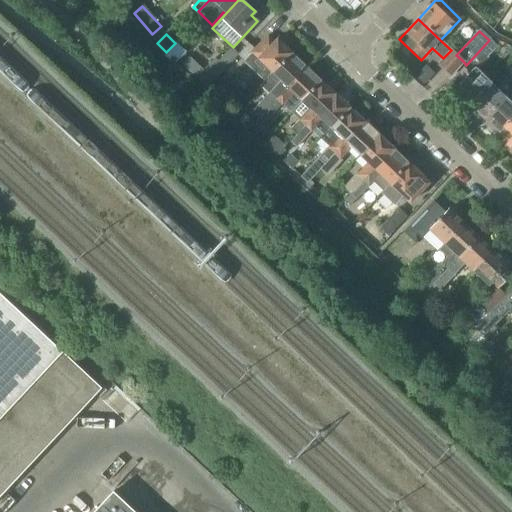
[(251,53),(272,74),(292,53),(276,39),(273,42),(267,36),(251,53)]
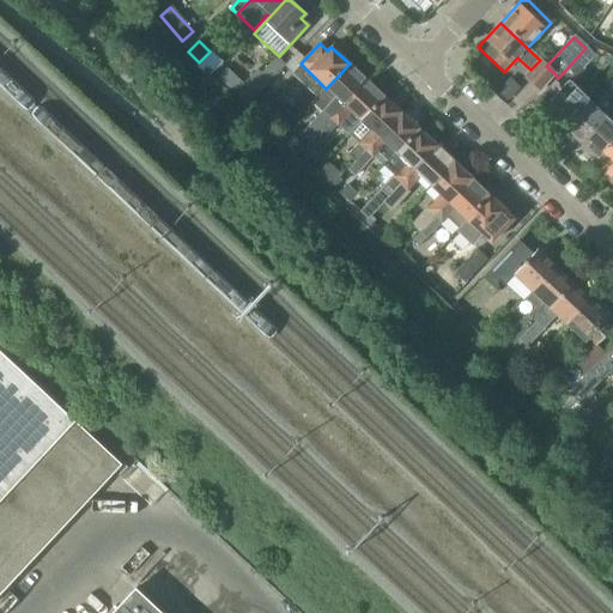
[(572,62),(580,70),(594,55),(587,48),(586,48),(572,62)]
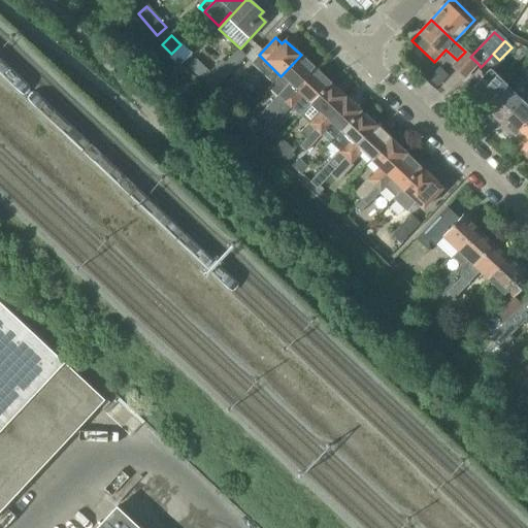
[(451,66),(461,75),(464,77),(477,63),(470,57),(465,52),(457,60),(451,66)]
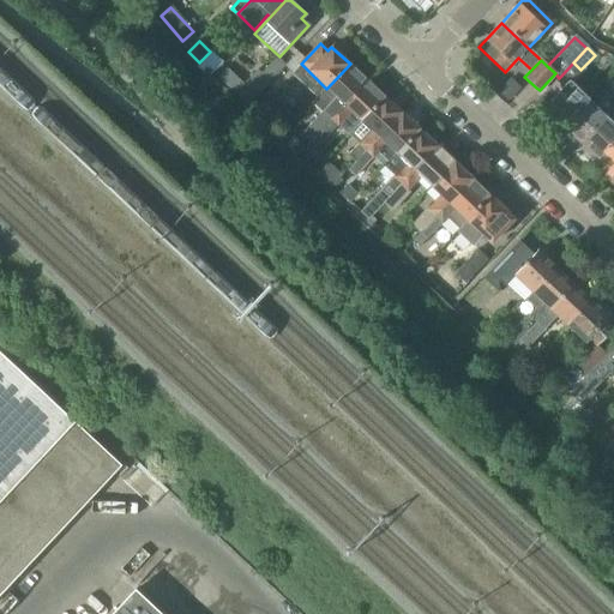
[(220,78),(248,106),(270,83),(280,92),(299,72),(288,61),(270,82),(258,71),(244,86),(227,71),(220,78)]
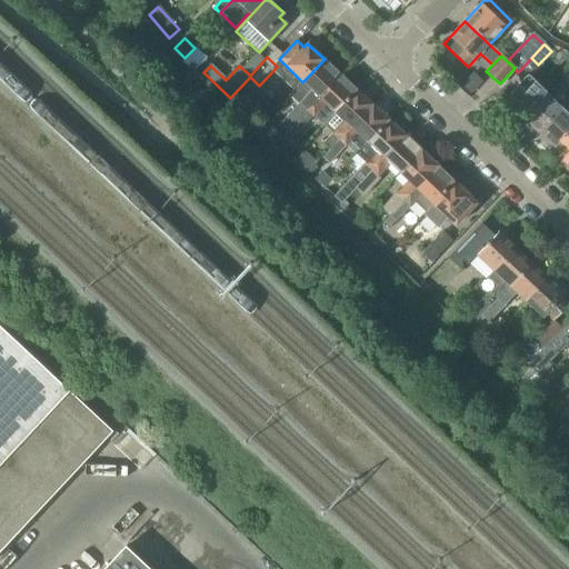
[(279,125),(287,131),(340,75),(325,59),(302,82),(289,97),(298,106),(286,119),(279,125)]
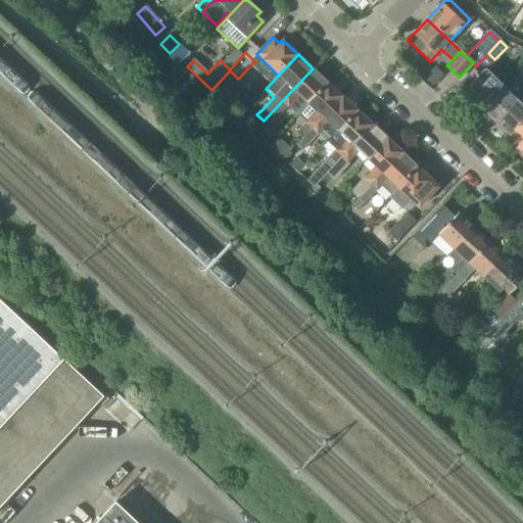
[(457,87),(478,106),(498,84),(478,64),(476,66),(457,87)]
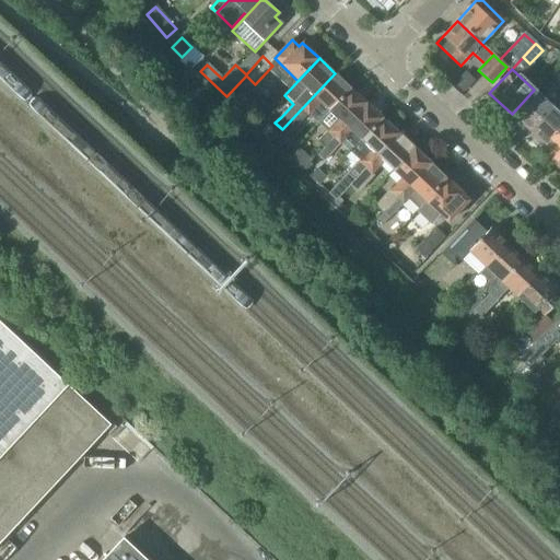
[(329,111),(330,112),(351,89),(335,73),(282,129),(280,131),(286,137),(293,129),(294,130),(308,114),(317,123),(329,111)]
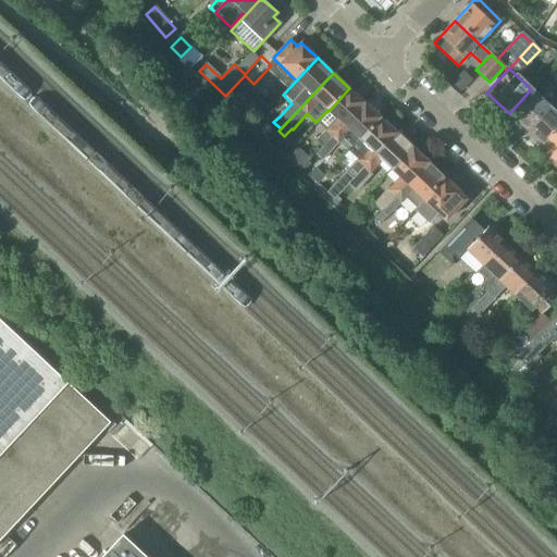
[(452,84),(460,91),(469,83),(460,75),(452,84)]
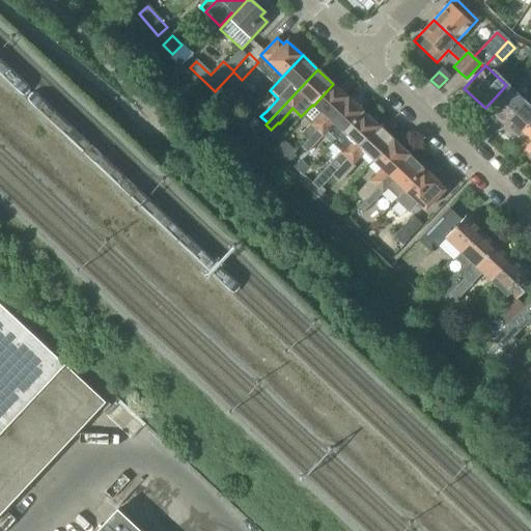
[(485,108),(500,122),(530,89),(530,76),(515,93),(506,85),(485,108)]
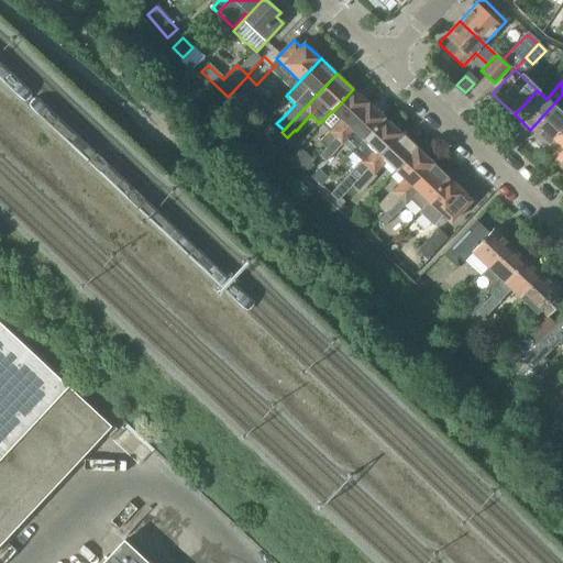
[(318,142),(326,150),(368,103),(353,89),(332,112),(340,120),(329,133),(328,132),(318,142)]
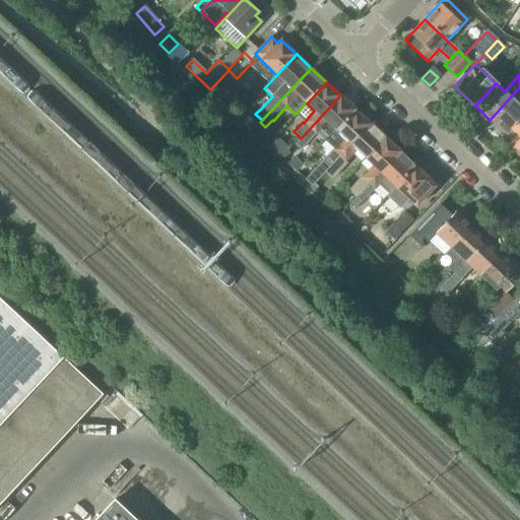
[(519,87),(490,120),(505,133),(519,117),(519,106),(517,104),(519,100),(519,87)]
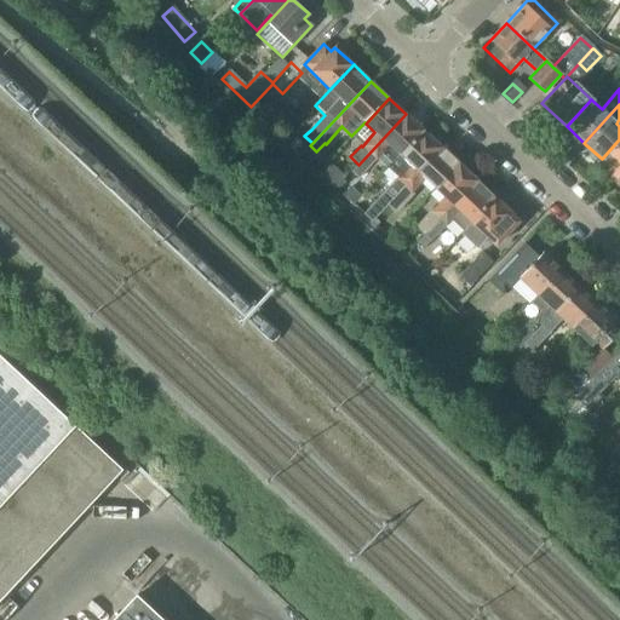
[(380,154),(392,165),(401,156),(400,155),(423,131),(406,114),(359,165),(351,171),(345,178),(343,181),(348,187),(351,185),(359,178),(380,154)]
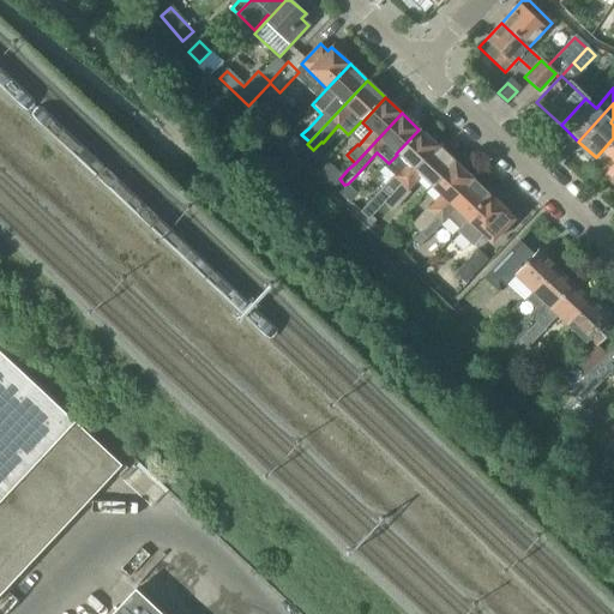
[(367,220),(384,203),(437,146),(419,130),(396,154),(397,155),(389,163),(384,168),(393,178),(381,191),(380,191),(360,212),(367,220)]
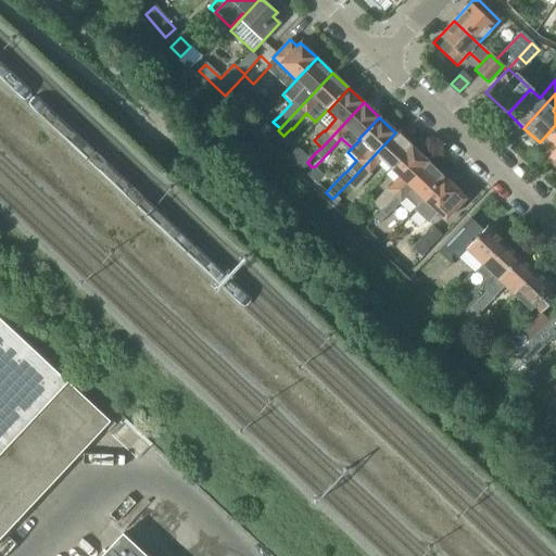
[(248,118),(243,123),(242,124),(244,126),(241,129),(248,135),(255,126),(252,124),(253,123),(248,118)]
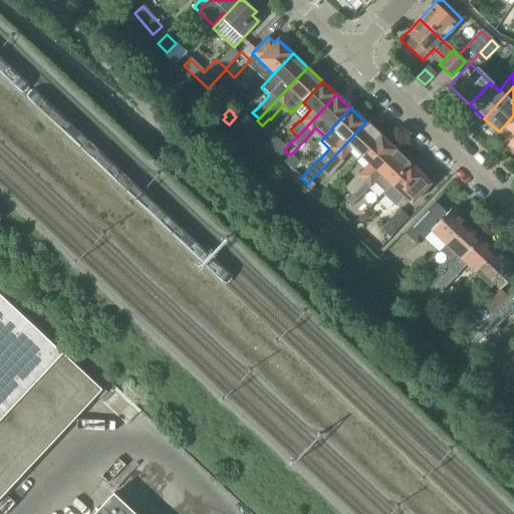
[(505,147),(509,151),(513,146),(513,115),(499,132),(509,142),(505,147)]
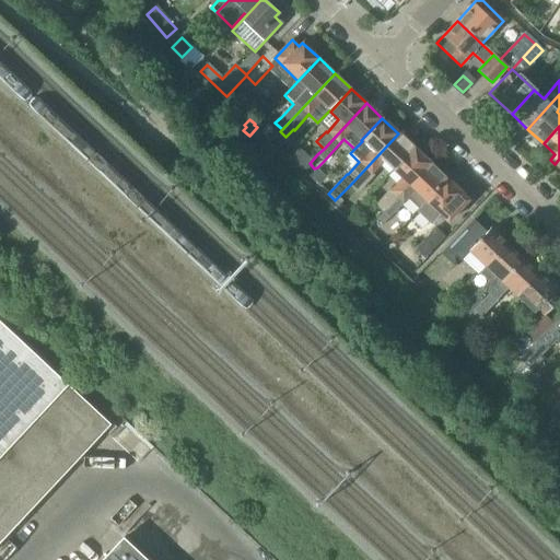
[(383,161),(393,171),(413,148),(398,133),(350,185),(356,190),(371,174),(383,161)]
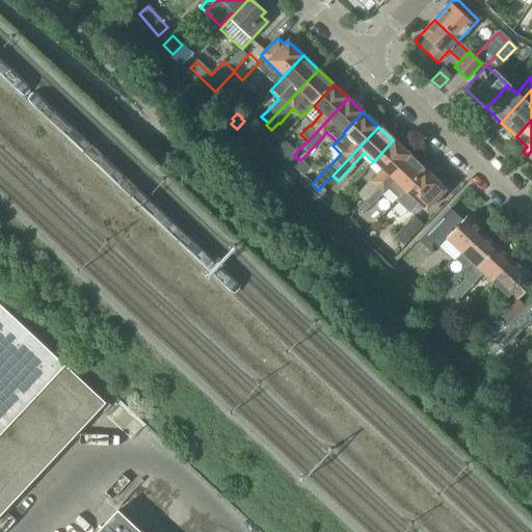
[(288,161),(294,155),(296,153),(282,139),(273,149),(288,161)]
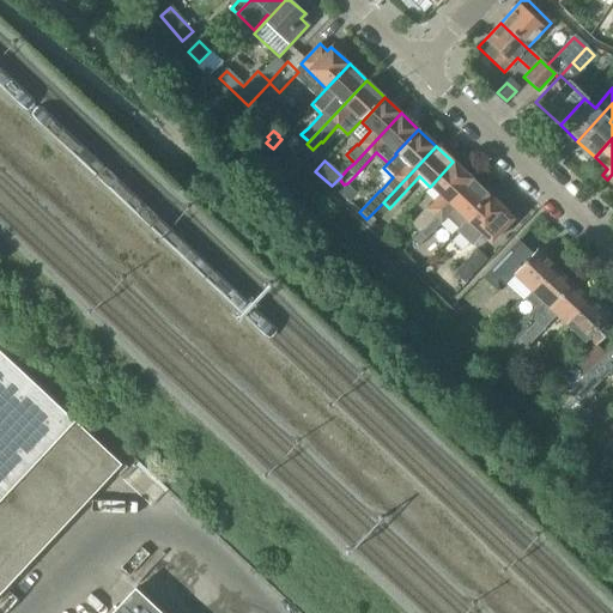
[(413,225),(420,231),(471,178),(453,162),(430,187),(441,196),(413,225)]
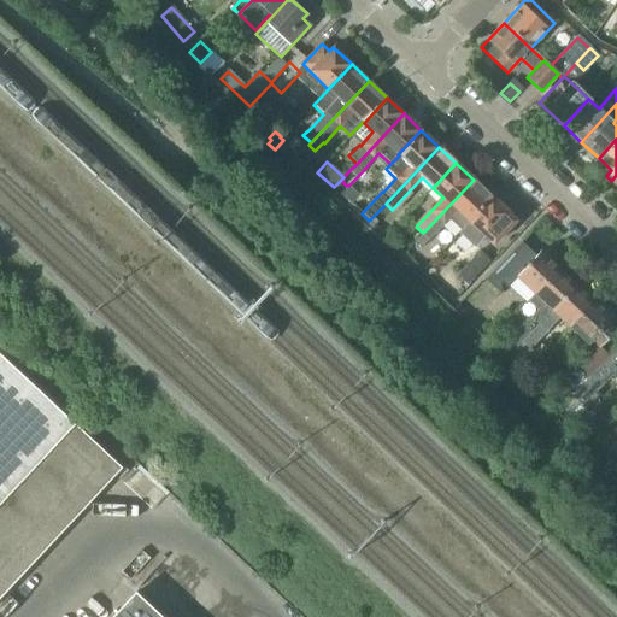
[(474,180),(423,233),(413,242),(421,250),(448,219),(459,229),(492,197),(474,180)]
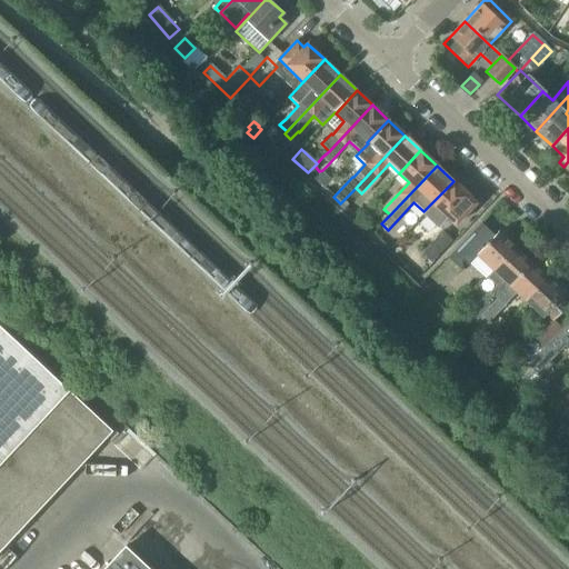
[(317,181),(323,188),(331,180),(325,173),(317,181)]
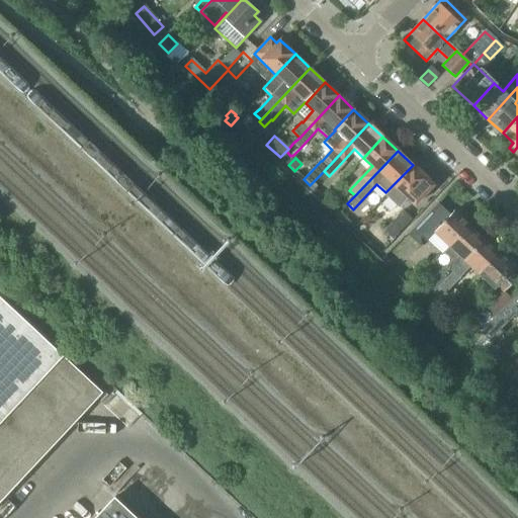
[(434,184),(413,165),(385,192),(383,195),(398,208),(407,199),(414,205),(431,188),(430,188),(434,184)]
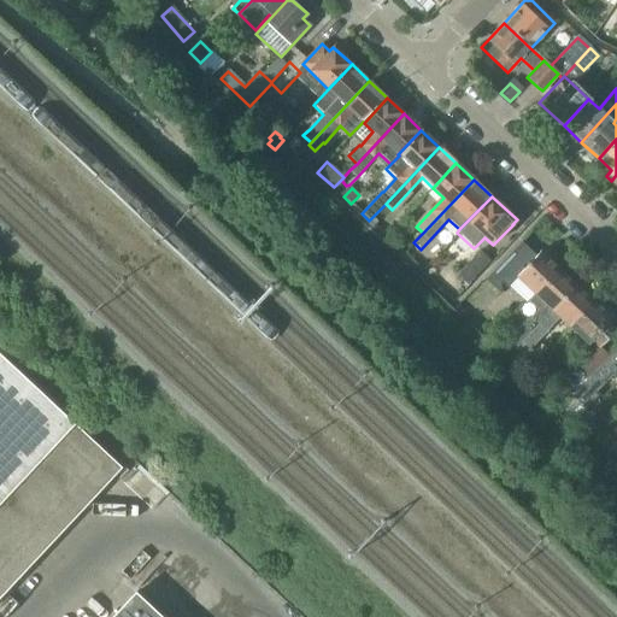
[(529,289),(534,293),(558,269),(540,252),(536,256),(522,241),(486,280),(500,293),(513,278),(515,278),(517,277),(529,289)]
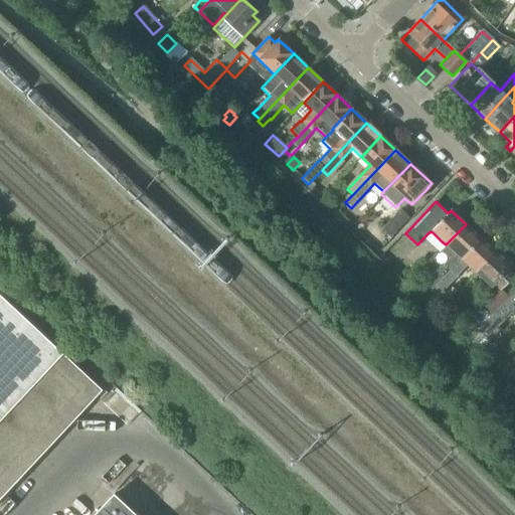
[(381,229),(390,237),(409,217),(400,209),(381,229)]
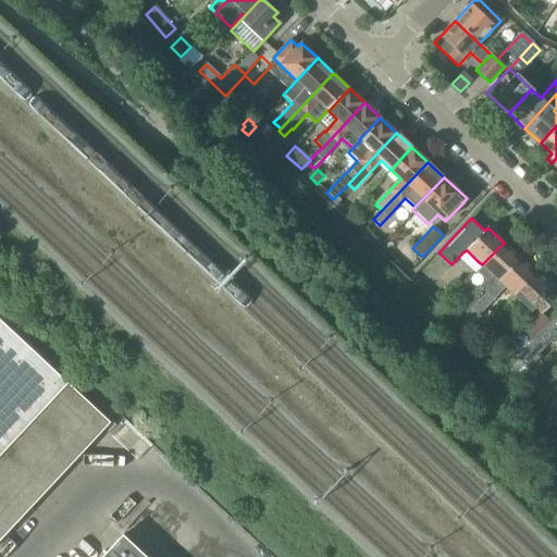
[(504,243),(482,264),(475,272),(485,282),(481,286),(480,285),(454,312),(461,320),(471,309),(520,258),(504,243)]
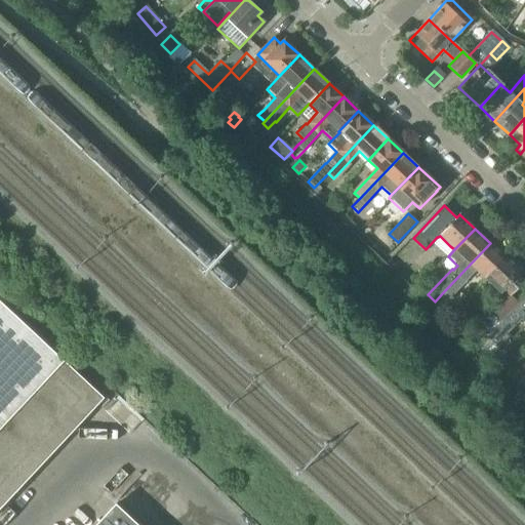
[(412,237),(389,261),(397,270),(420,245),(412,237)]
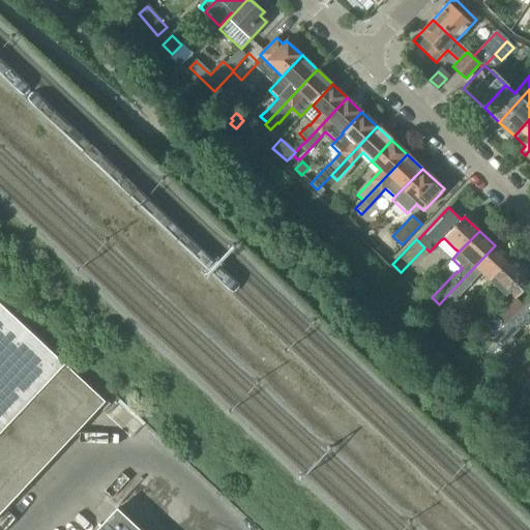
[(509,260),(495,245),(448,294),(454,300),(471,284),(470,284),(480,272),(490,281),(509,260)]
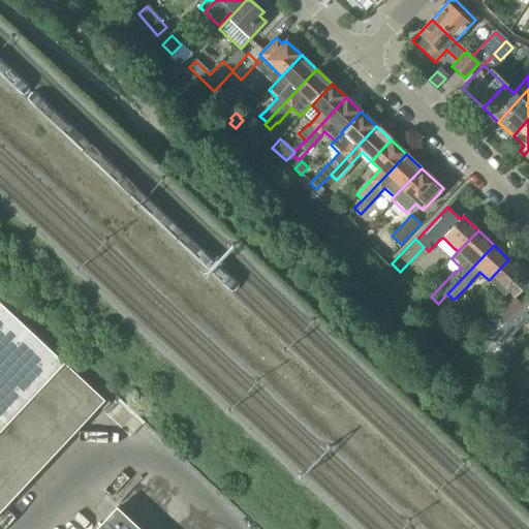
[(524,273),(508,259),(489,280),(503,294),(507,291),(514,297),(527,282),(521,277),(524,273)]
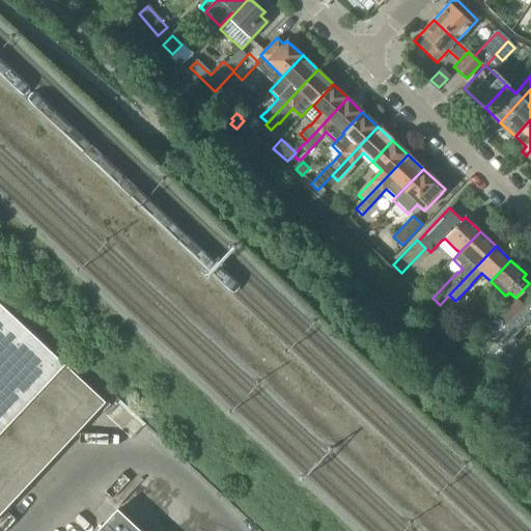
[(474,337),(485,348),(492,341),(525,307),(512,296),(496,313),(496,314),(474,337)]
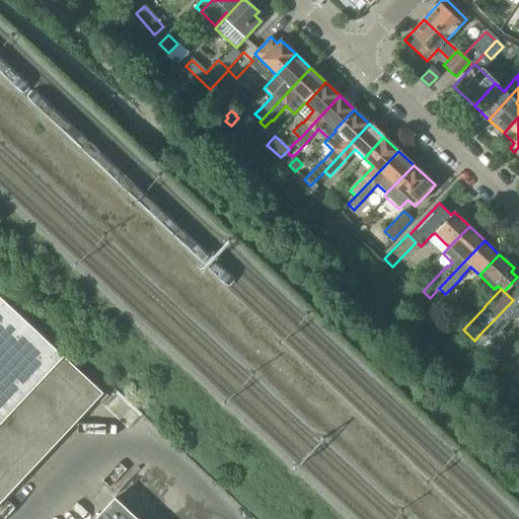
[(518,311),(518,293),(513,300),(480,334),(492,344),(504,331),(502,330),(518,311)]
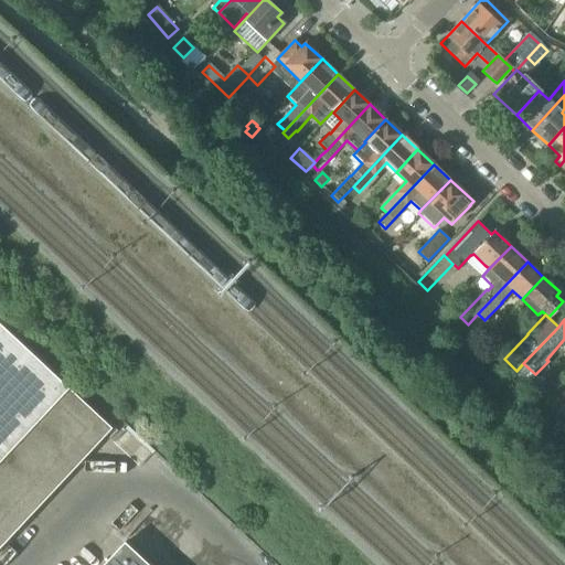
[(0,546),(112,428),(0,323),(0,546)]
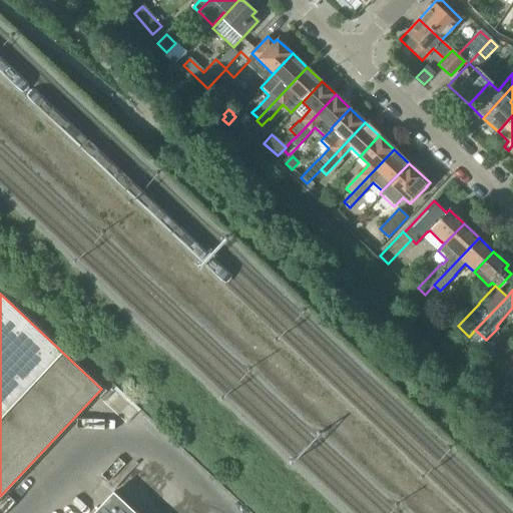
[(133,512),(112,493),(93,512),(133,512)]
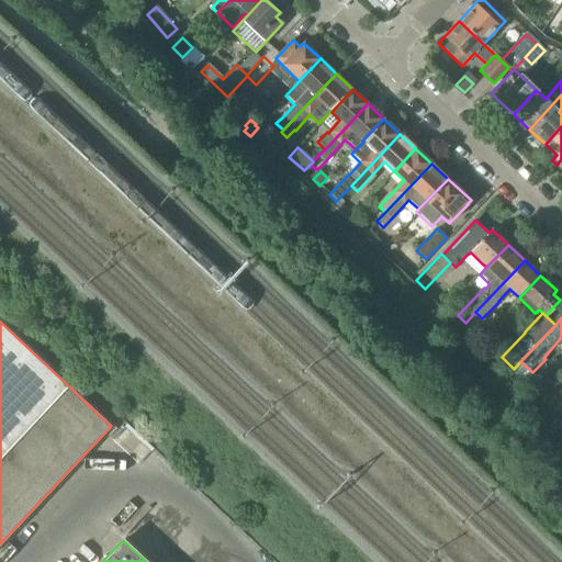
All buildings are outlined.
